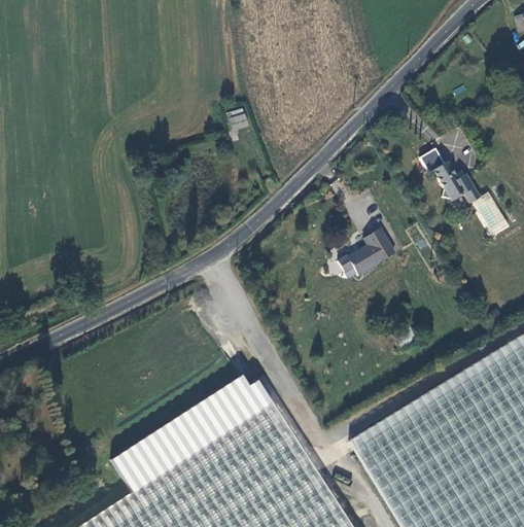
[(452,96),(462,91),(460,85),(449,90),(452,96)]
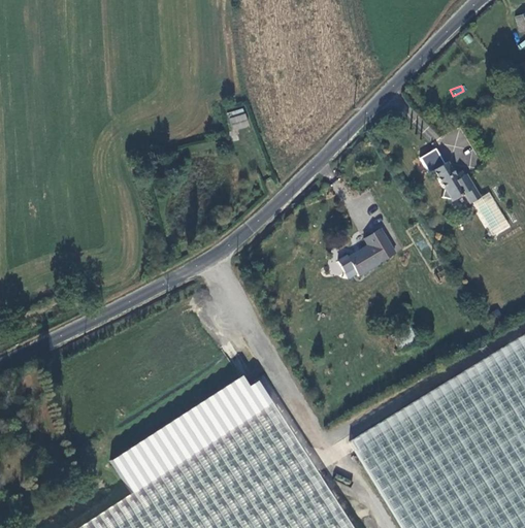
[(244,126),(242,113),(227,117),(230,129),(244,126)]
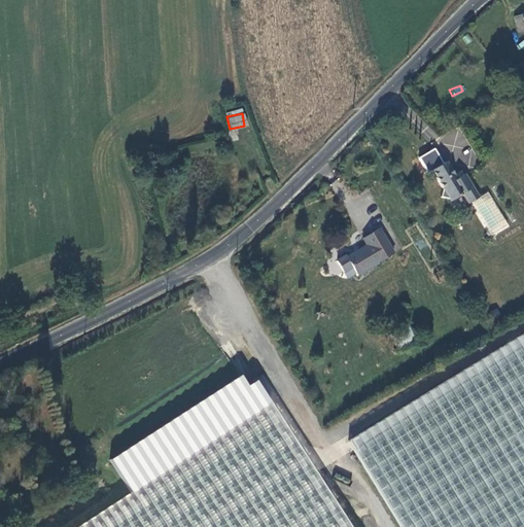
[(438,194),(446,196),(448,198),(460,190),(466,200),(477,194),(462,171),(454,176),(444,159),(429,168),(440,185),(438,194)]
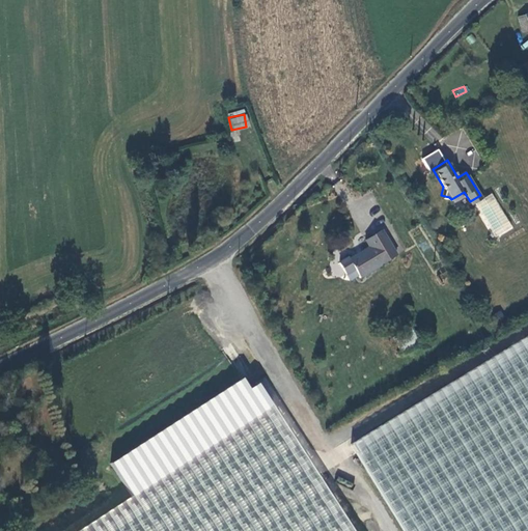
[(380,263),(367,245),(346,258),(358,276),(380,263)]
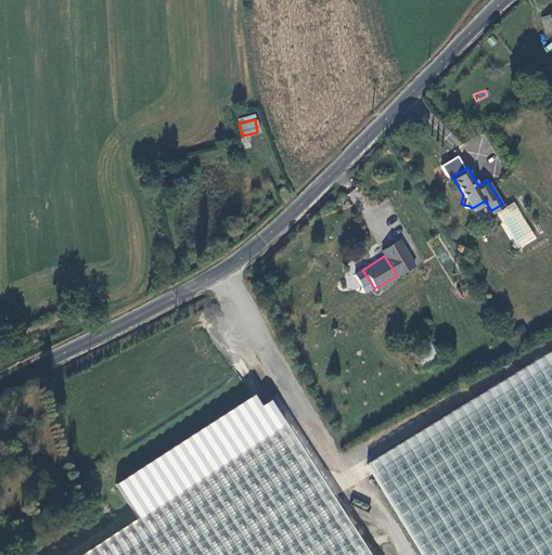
[(528,332),(524,324),(515,330),(520,337),(528,332)]
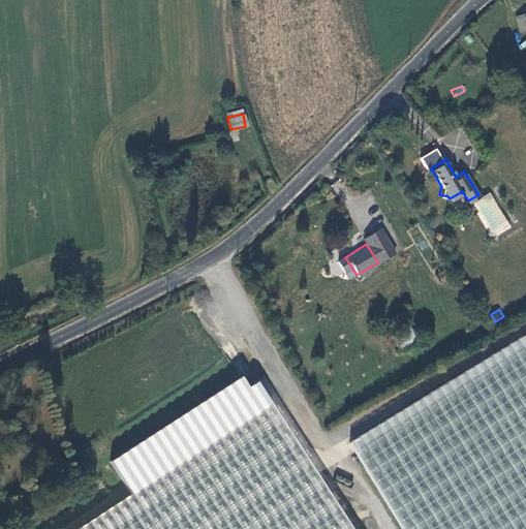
[(525,528),(525,335),(349,443),(402,528),(525,528)]
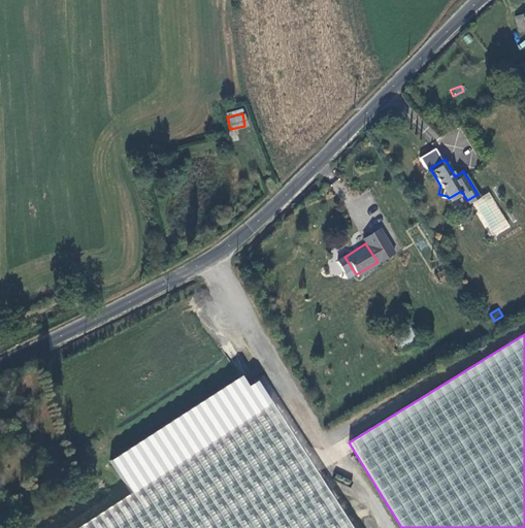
[(354,527),(273,404),(74,527),(354,527)]
